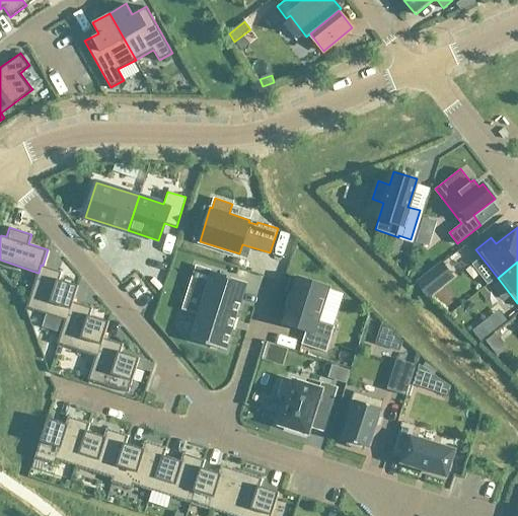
[(427,296),(452,276),(442,263),(417,283),(427,296)]
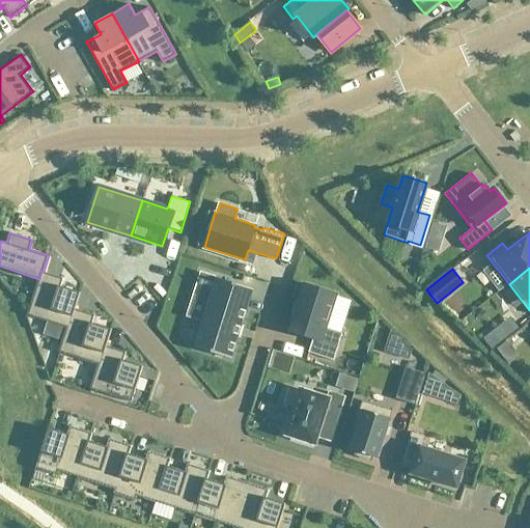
[(44,272),(42,271),(39,279),(38,279),(27,314),(65,327),(67,328),(74,308),(75,308),(80,292),(60,285),(63,278),(44,272)]
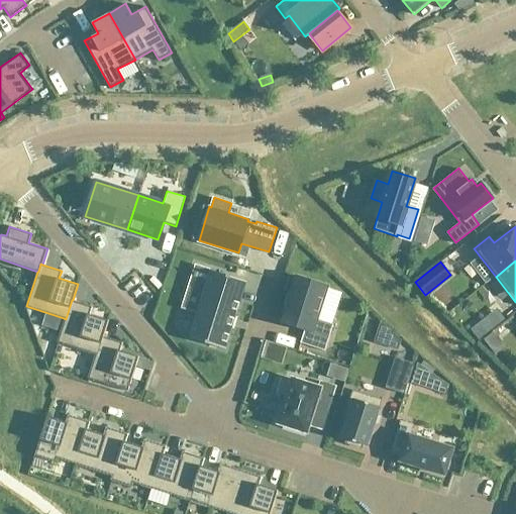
[(246,281),(196,265),(183,307),(198,311),(190,335),(189,337),(225,348),(226,347),(225,346),(246,281)]
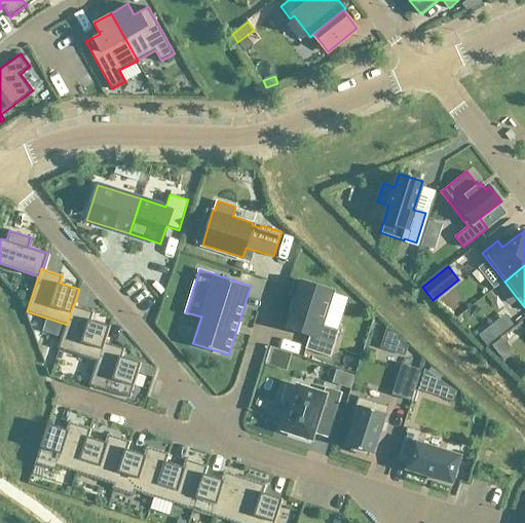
[(323,324),(333,290),(301,279),(287,327),(309,334),(305,347),(331,356),(339,329),(323,324)]
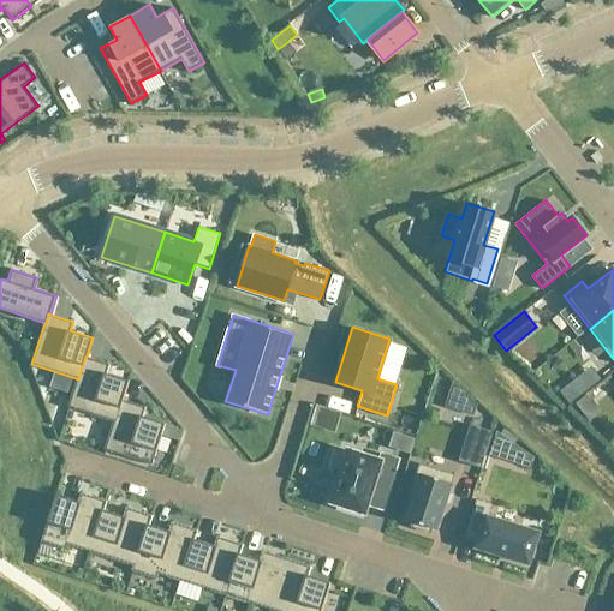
[(87,357),(85,357),(78,379),(76,378),(67,406),(113,420),(114,421),(121,399),(123,400),(129,381),(107,373),(109,364),(87,357)]
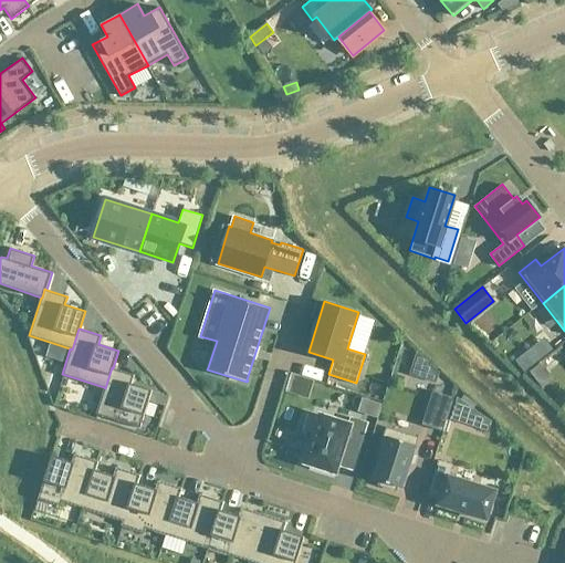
[(132,383),(134,375),(113,368),(112,367),(105,388),(104,387),(95,414),(139,428),(152,389),(132,383)]
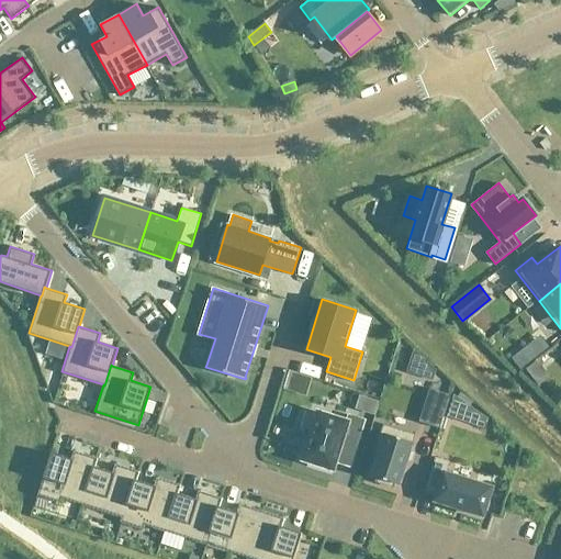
[(429,388),(419,421),(439,427),(451,394),(429,388)]
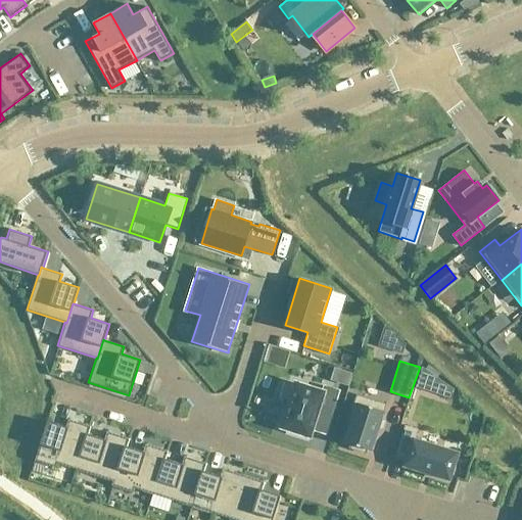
[(347,383),(351,371),(335,366),(331,378),(347,383)]
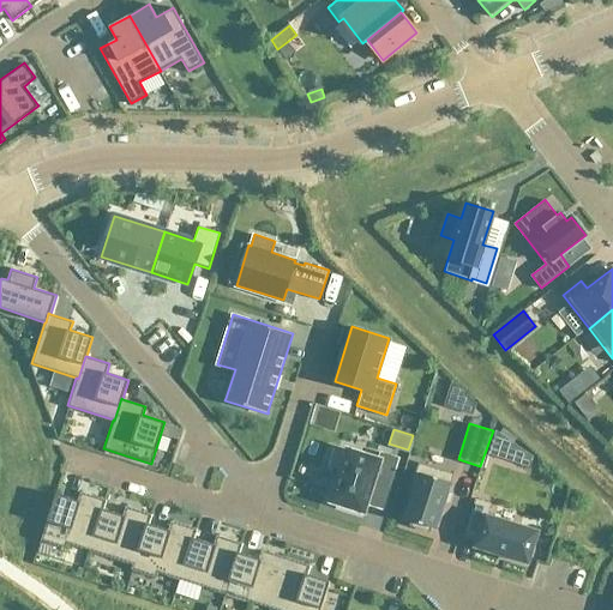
[(390,488),(400,458),(382,452),(379,459),(348,448),(331,501),(365,511),(373,483),(390,488)]
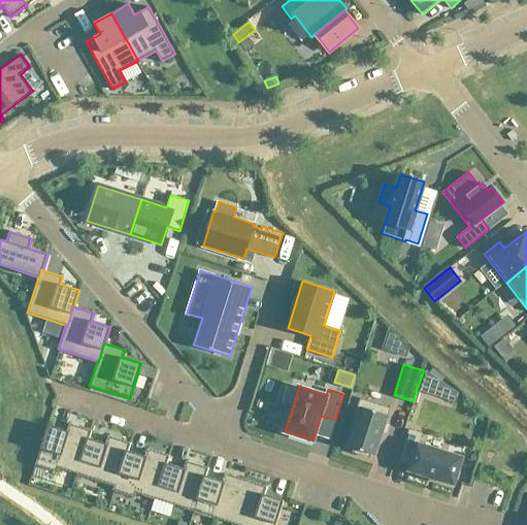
[(370,453),(375,455),(391,407),(360,398),(354,416),(358,417),(349,446),(354,448),(352,452),(369,458),(370,453)]
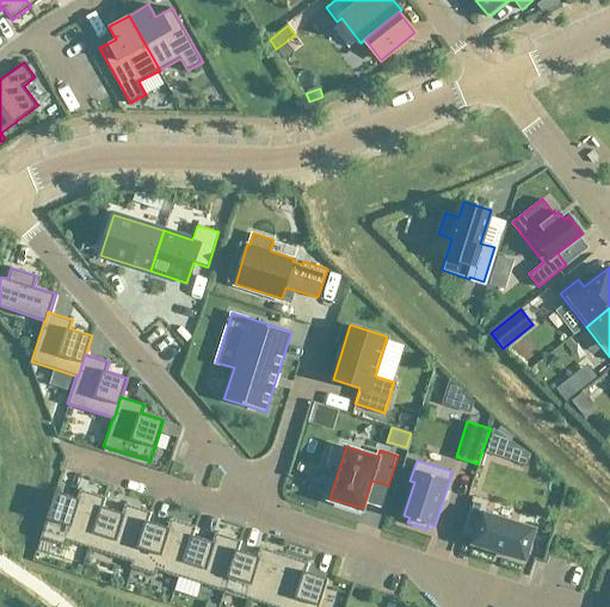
[(67,540),(88,547),(105,496),(81,489),(78,497),(55,491),(41,537),(66,545),(67,540)]
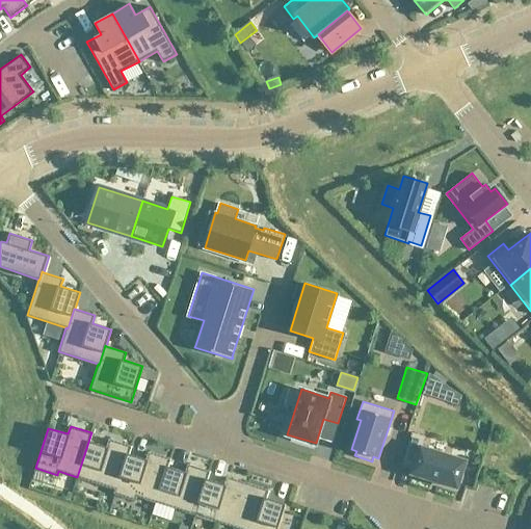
[(425,435),(412,431),(404,457),(416,460),(412,473),(457,487),(466,460),(422,447),(425,435)]
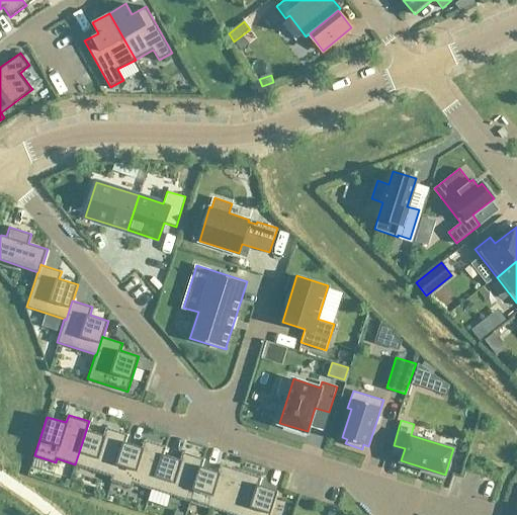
[(90,422),(89,421),(75,464),(112,476),(110,480),(111,481),(126,434),(106,427),(104,435),(88,429),(90,422)]
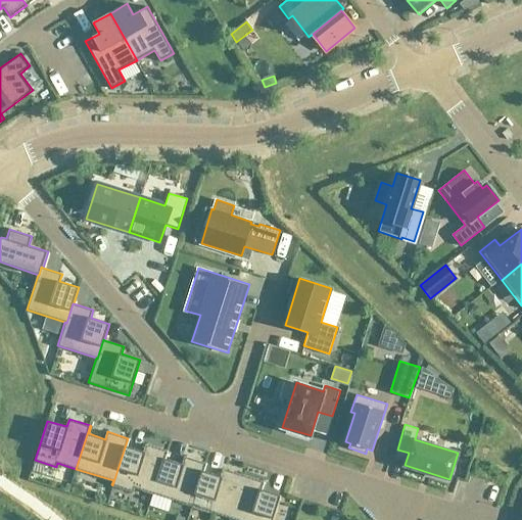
[(135,487),(153,493),(167,451),(146,443),(143,452),(127,446),(130,438),(128,438),(112,485),(134,491),(135,487)]
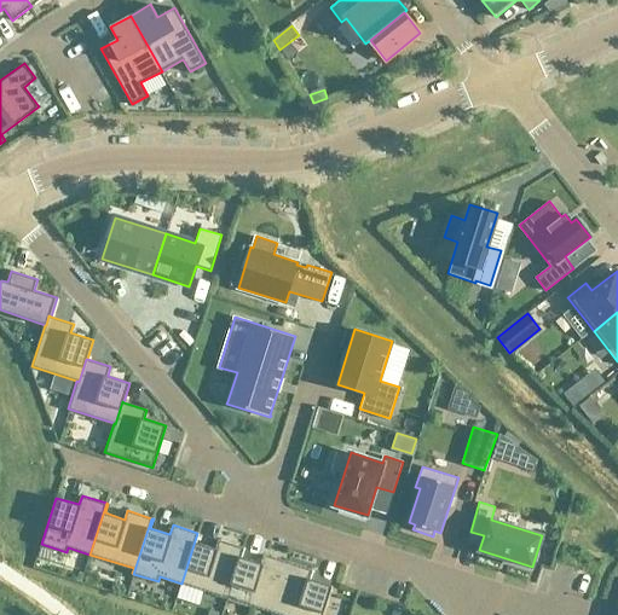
[(198,533),(197,533),(182,584),(226,598),(243,547),(219,539),(215,549),(196,543),(198,533)]
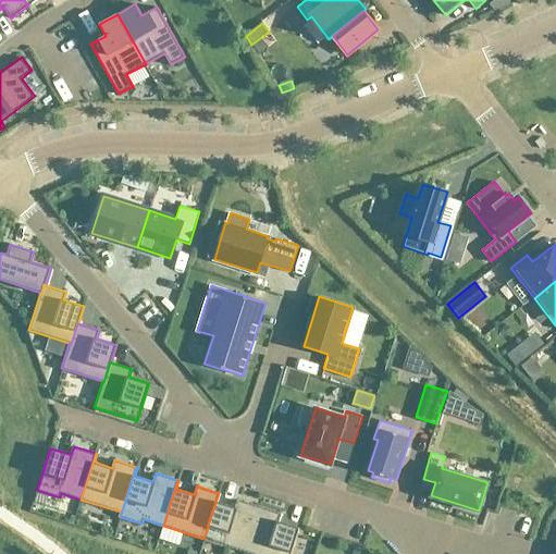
[(220,493),(219,493),(204,539),(245,552),(260,506),(238,499),(235,507),(218,502),(220,493)]
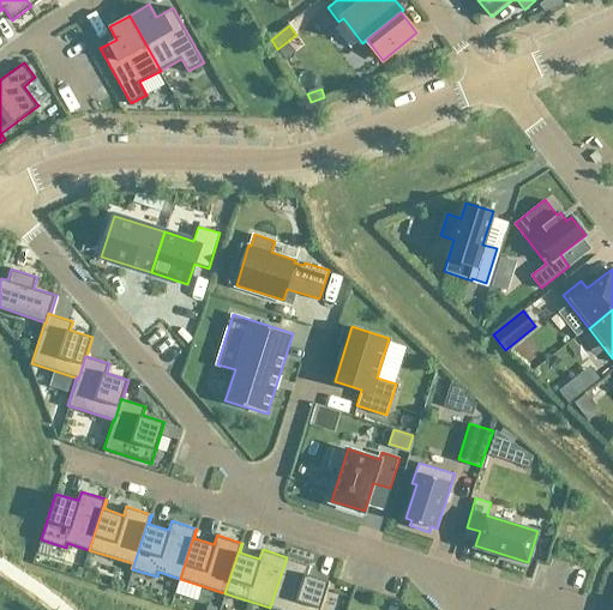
[(287,557),(270,608),(277,609),(320,609),(330,581),(307,574),(311,565),(287,557)]
